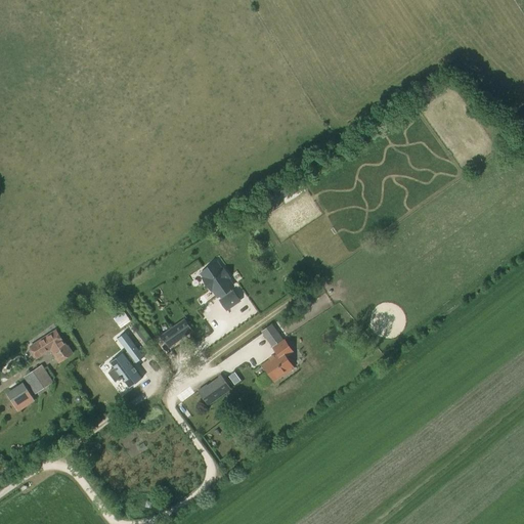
[(217,303),(223,311),(236,301),(230,293),(228,294),(225,290),(228,287),(222,279),(224,277),(219,270),(217,272),(211,264),(198,274),(201,278),(199,280),(207,292),(209,290),(215,298),(217,296),(220,300),(217,303)]
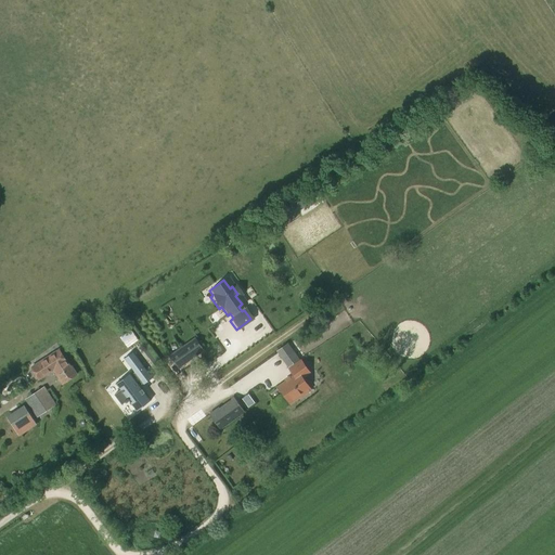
[(130,330),(120,337),(127,348),(138,340),(130,330)]
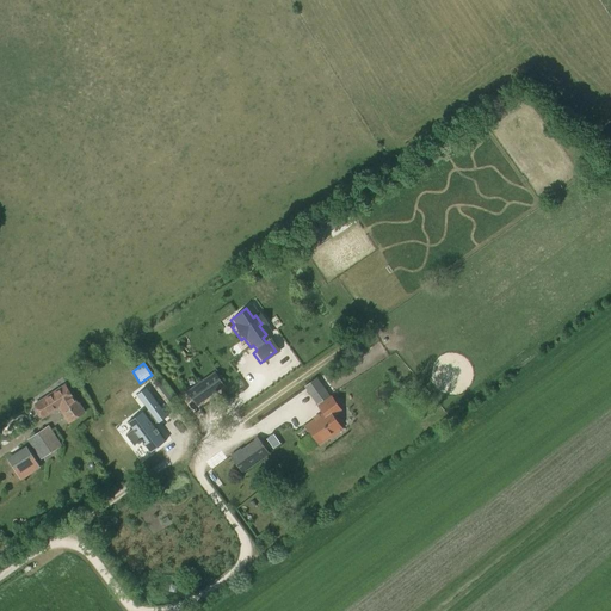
[(186,392),(197,406),(224,386),(215,371),(186,392)]
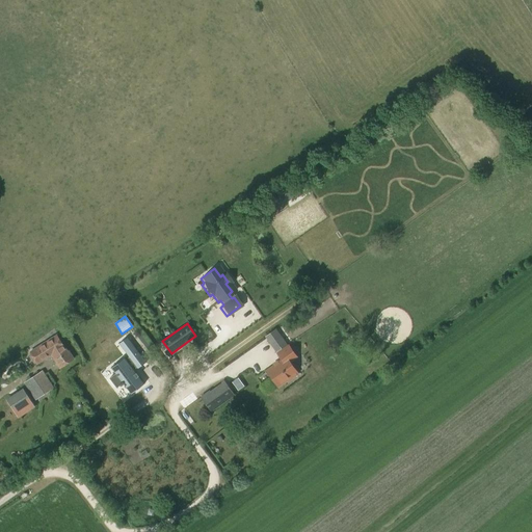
[(64,349),(63,347),(63,346),(54,334),(28,351),(31,354),(34,361),(35,362),(50,352),(59,365),(72,356),(67,348),(64,349)]
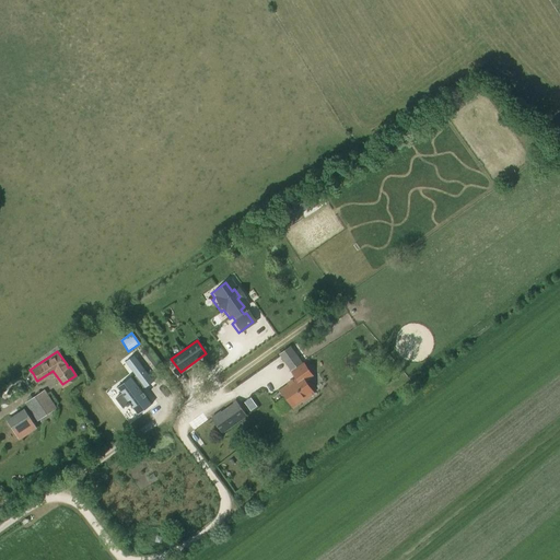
[(126,361),(126,362),(136,375),(144,387),(146,388),(146,387),(146,386),(152,381),(153,382),(154,381),(135,356),(133,356),(135,357),(127,362),(126,361)]
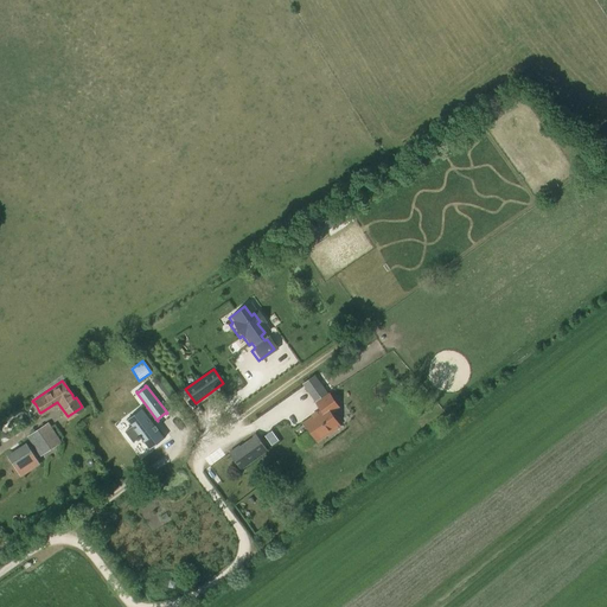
[(349,425),(338,407),(344,403),(337,389),(319,400),(325,409),(306,420),(319,442),(349,425)]
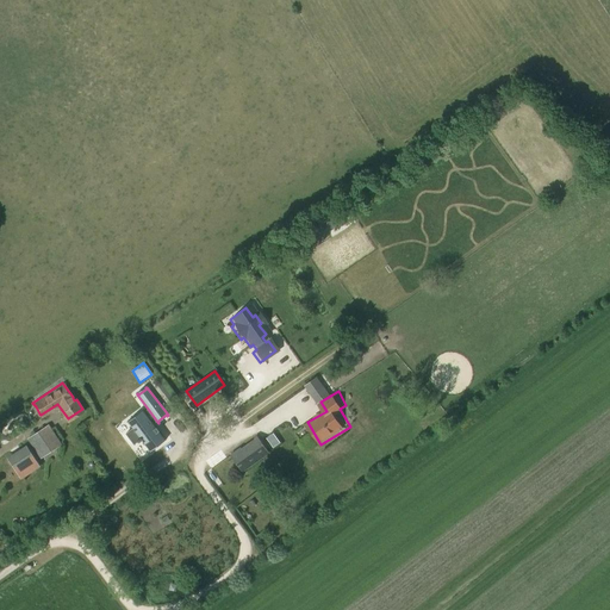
[(134,428),(125,434),(134,444),(138,441),(138,442),(142,440),(144,442),(143,442),(150,452),(151,450),(150,450),(165,440),(165,441),(166,440),(154,424),(144,412),(143,410),(142,411),(143,412),(130,422),(129,421),(128,422),(134,428)]
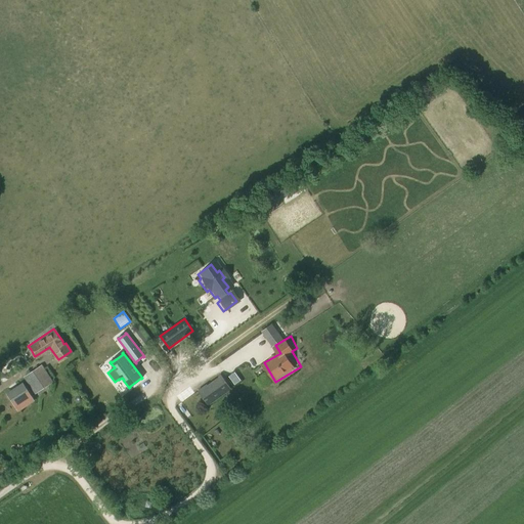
[(42,364),(24,378),(35,394),(53,382),(42,364)]
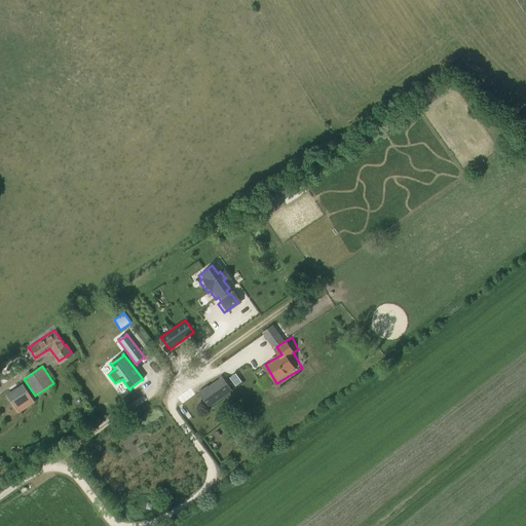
[(231,390),(222,376),(219,378),(220,379),(208,387),(208,386),(198,392),(209,407),(218,401),(225,396),(231,390)]
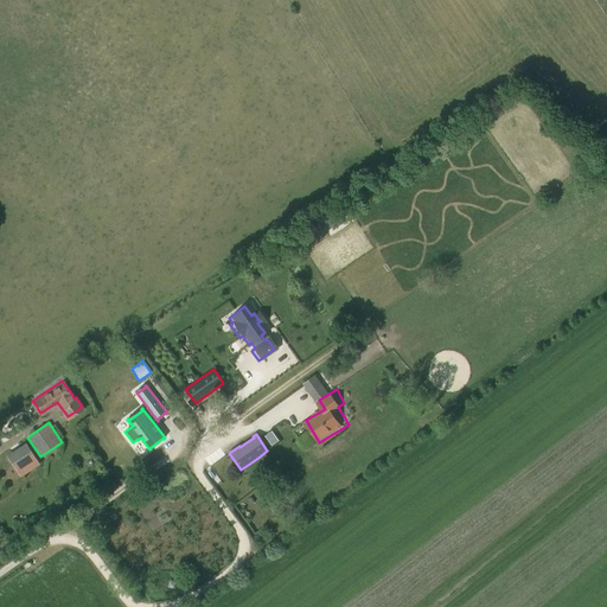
[(26,442),(7,455),(21,477),(40,465),(26,442)]
